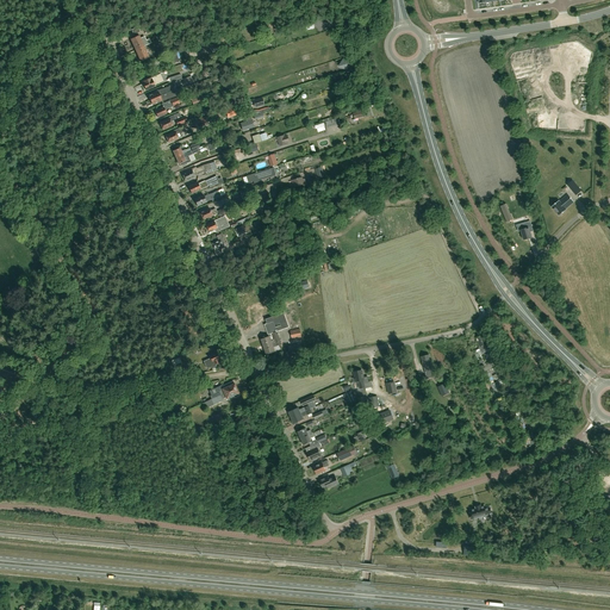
[(139,38),(138,36),(131,39),(136,50),(150,43),(151,43),(149,38),(147,41),(144,36),(139,38)]
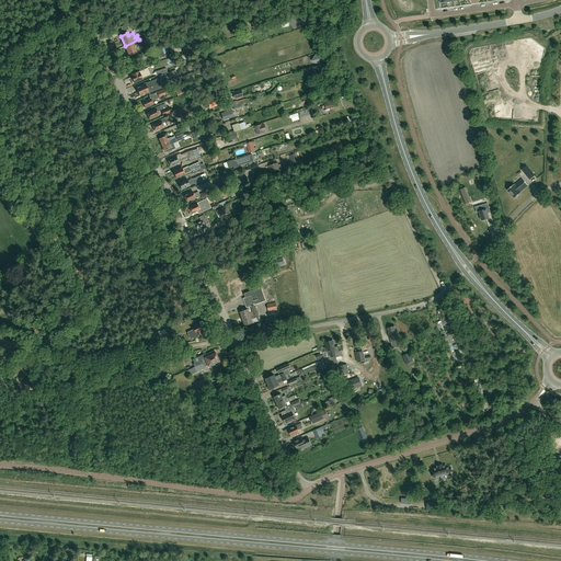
[(138,39),(125,46),(129,56),(137,53),(134,46),(136,45),(136,44),(139,43),(138,39)]
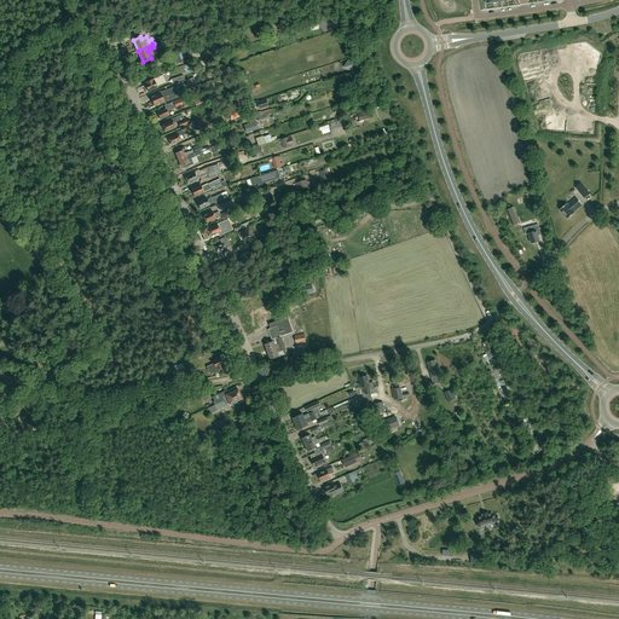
[(177,63),(190,59),(189,53),(192,52),(191,48),(174,55),(177,63)]
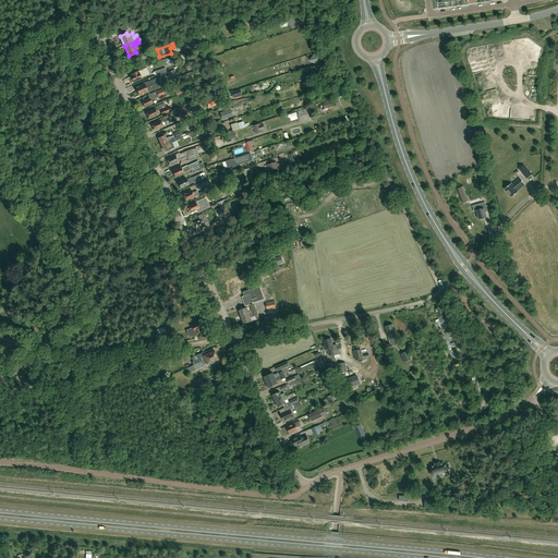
[(134,83),(142,79),(142,77),(149,74),(147,68),(131,74),(131,75),(134,83)]
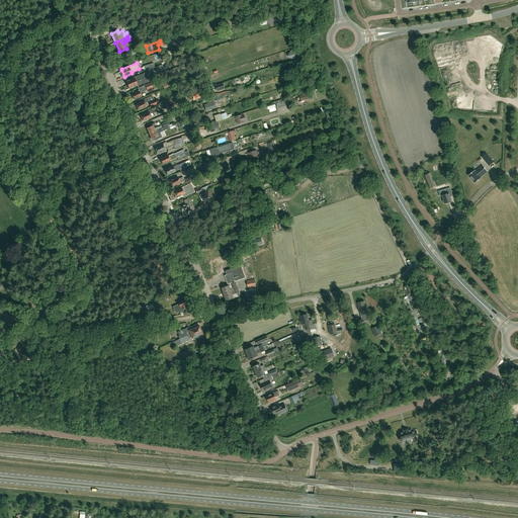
[(144,78),(150,76),(148,71),(143,73),(144,74),(135,77),(130,79),(131,80),(126,81),(127,85),(142,79),(144,78)]
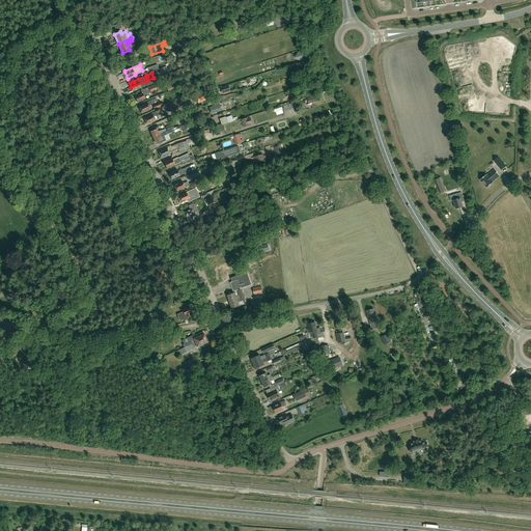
[(145,81),(131,87),(133,90),(137,89),(137,90),(142,88),(146,86),(155,83),(155,82),(156,81),(155,79),(154,79),(154,78),(147,80),(145,81)]
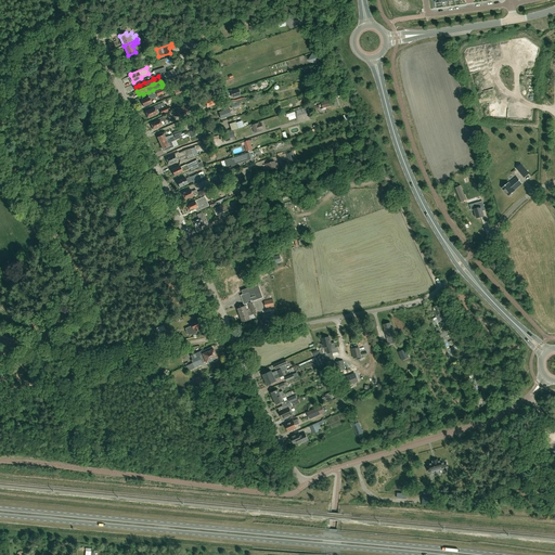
[(176,95),(191,89),(190,85),(175,91),(176,95)]
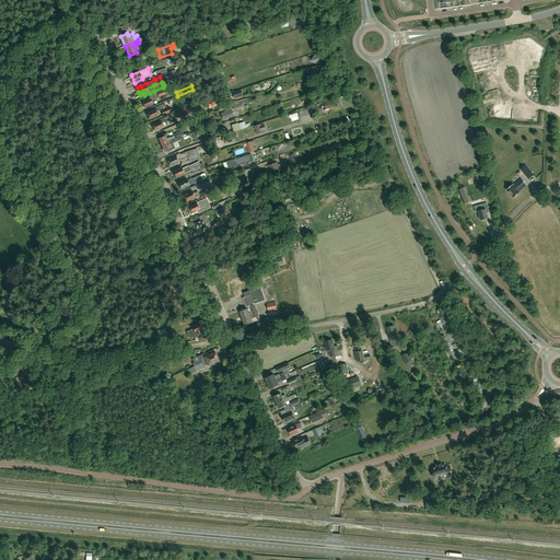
[(146,107),(153,104),(151,101),(165,95),(162,90),(149,95),(150,97),(146,98),(147,100),(142,102),(146,107)]
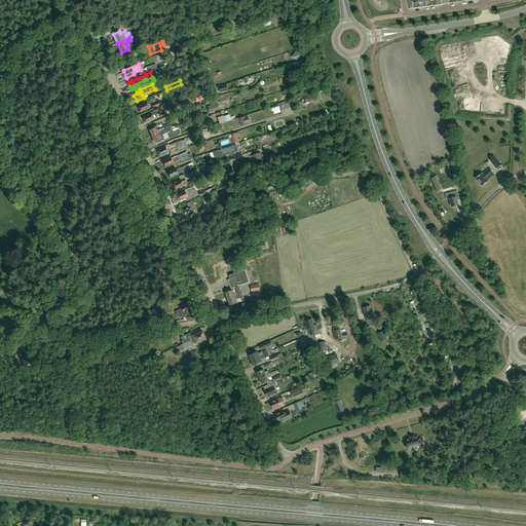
[(220,92),(228,90),(226,84),(218,86),(220,92)]
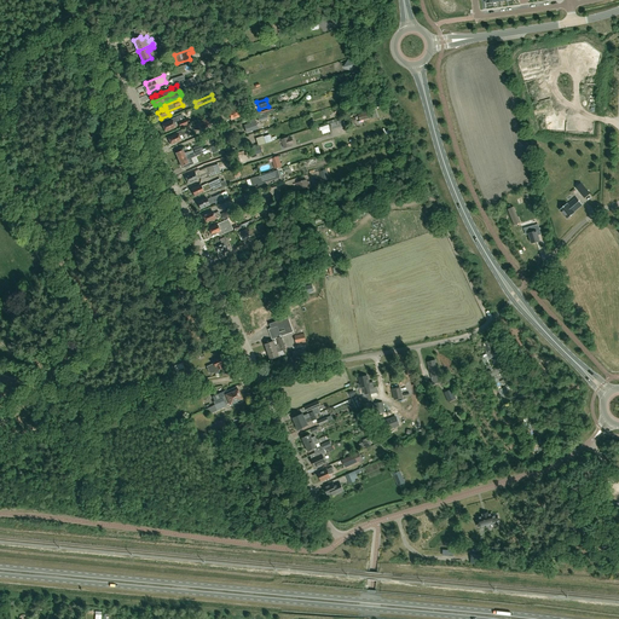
[(232,119),(239,116),(236,109),(229,111),(232,119)]
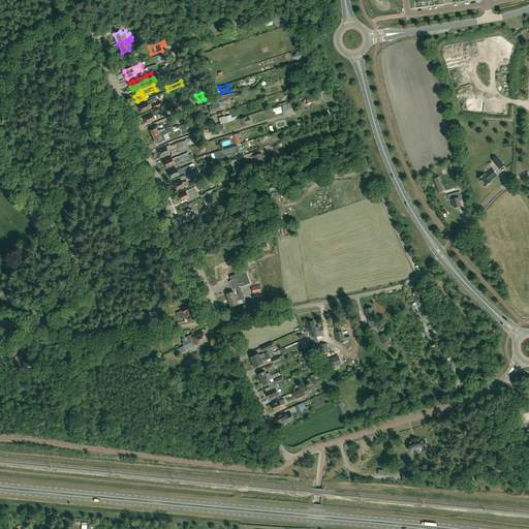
[(322,99),(320,93),(317,95),(316,94),(306,98),(308,103),(318,100),(318,101),(322,99)]
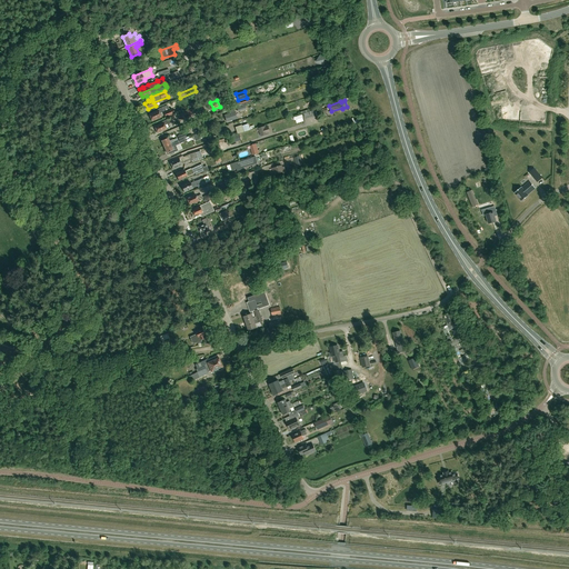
[(169,116),(175,113),(172,109),(169,110),(167,106),(162,108),(153,111),(153,112),(149,115),(152,121),(161,117),(159,113),(163,111),(166,118),(169,116)]
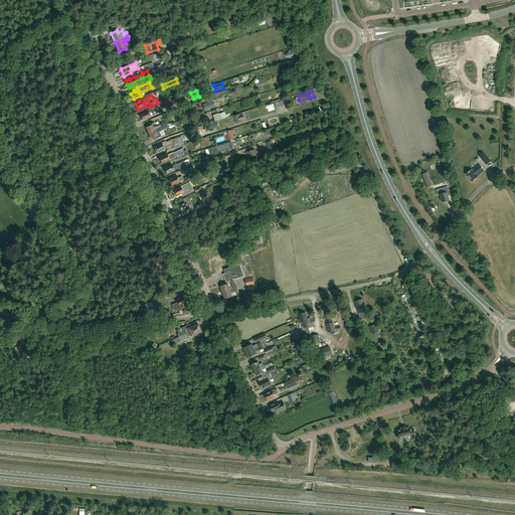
[(179,100),(177,97),(173,99),(173,98),(163,103),(165,108),(175,103),(175,101),(179,100)]
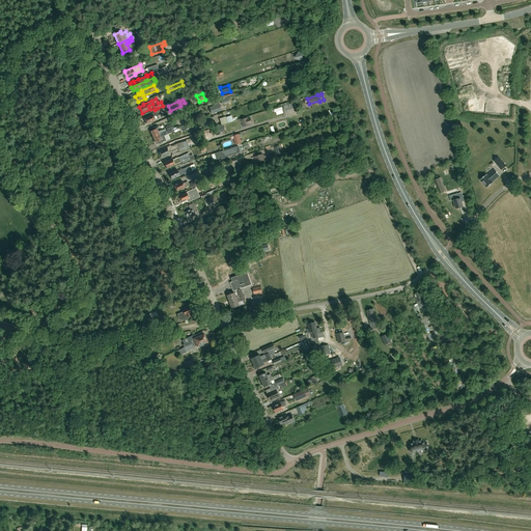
[(211,113),(221,110),(219,105),(210,108),(211,113)]
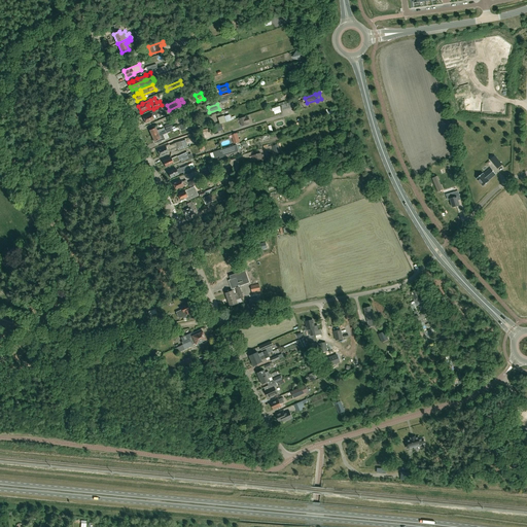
[(162,105),(156,107),(157,109),(155,110),(146,114),(147,115),(143,117),(146,123),(154,119),(157,117),(156,115),(159,113),(160,113),(159,110),(163,108),(162,105)]
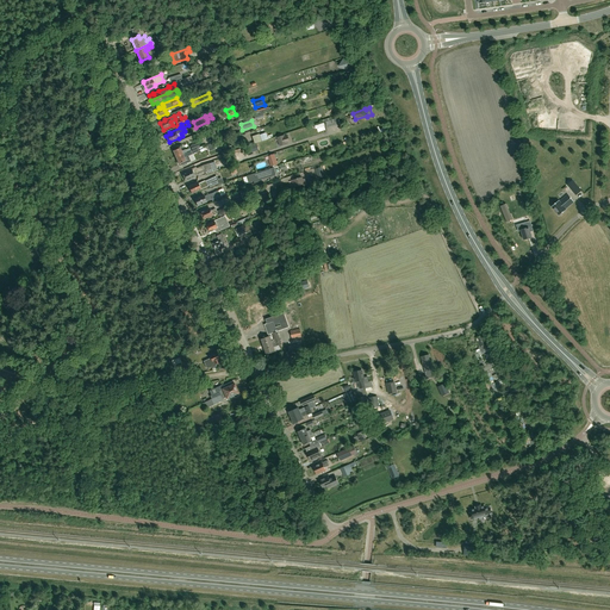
[(268,139),(266,132),(260,135),(259,134),(251,136),(255,143),(261,141),(261,142),(268,139)]
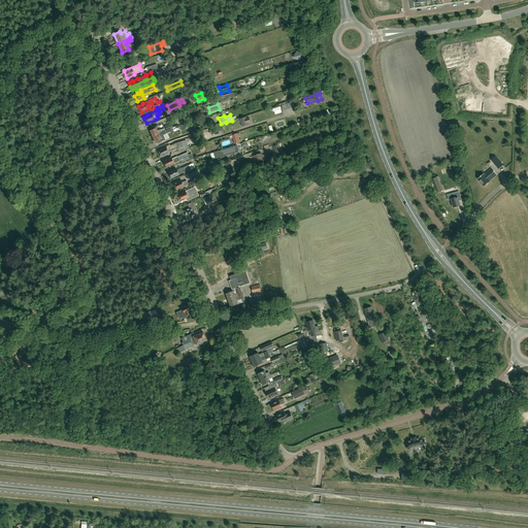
[(200,124),(208,122),(206,117),(198,119),(199,120),(195,121),(196,121),(192,122),(188,123),(185,124),(178,125),(180,131),(187,129),(189,128),(188,126),(190,125),(191,128),(194,127),(193,124),(196,123),(197,124),(200,123),(200,124)]
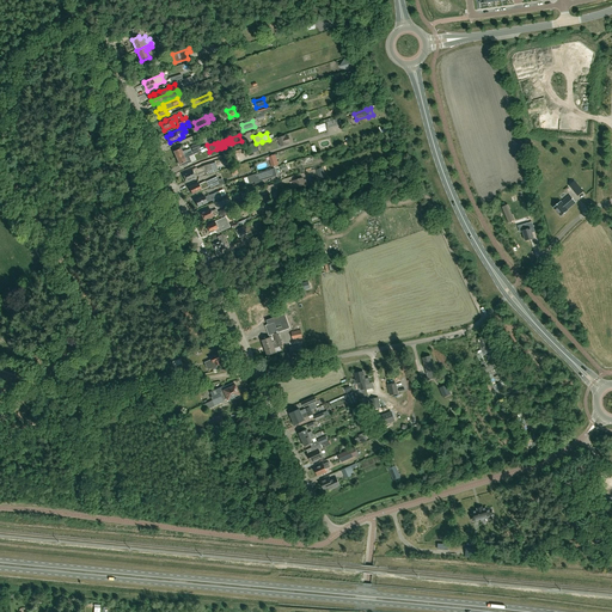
[(292,142),(288,135),(286,136),(286,135),(277,138),(281,147),(288,145),(288,144),(292,142)]
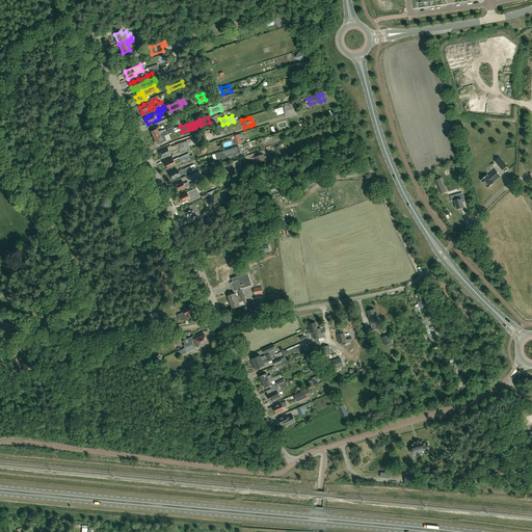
[(215,134),(225,131),(223,126),(213,129),(215,134)]
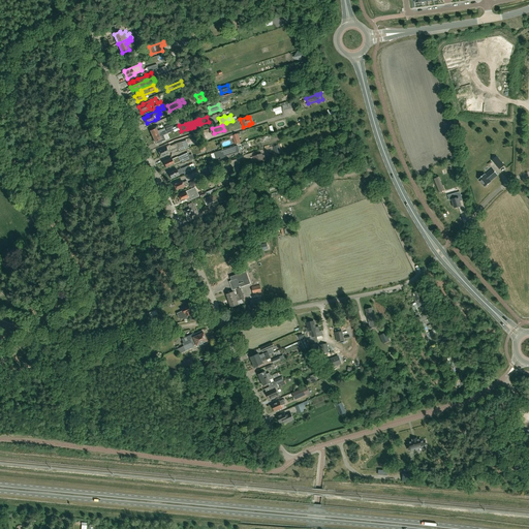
[(165,131),(164,128),(161,130),(161,129),(158,131),(156,128),(150,131),(153,136),(165,131)]
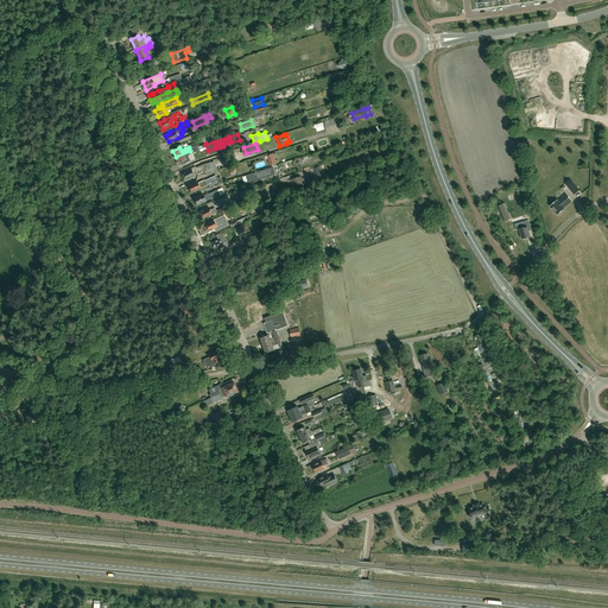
[(190,151),(176,157),(178,163),(179,163),(181,166),(187,164),(187,163),(191,162),(188,156),(191,153),(198,151),(197,147),(195,149),(191,150),(190,151)]
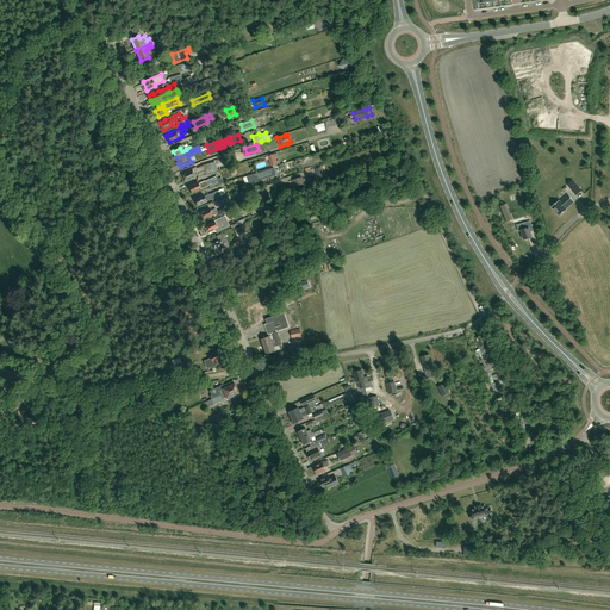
[(271,167),(278,165),(274,154),(267,156),(271,167)]
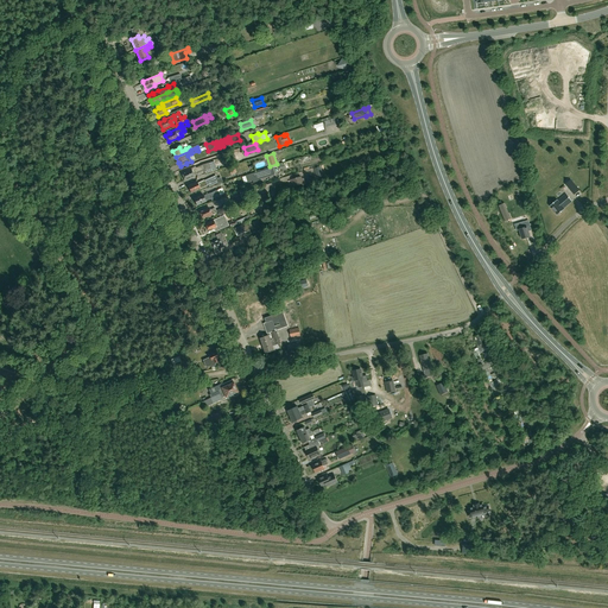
[(213,171),(209,163),(202,165),(196,168),(195,168),(182,173),(185,181),(195,177),(194,176),(203,171),(204,173),(213,171)]
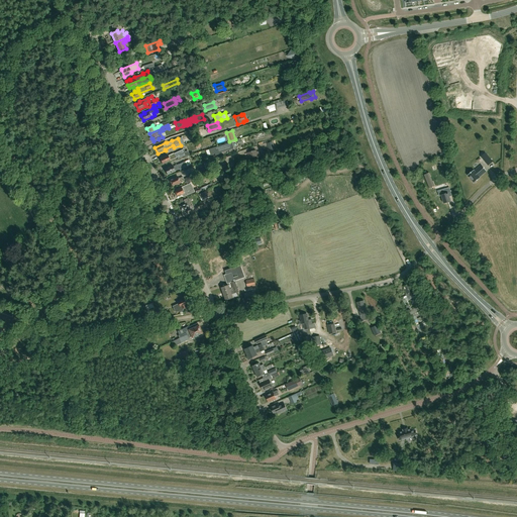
[(208,149),(210,156),(216,153),(216,154),(220,153),(220,152),(234,148),(232,141),(208,149)]
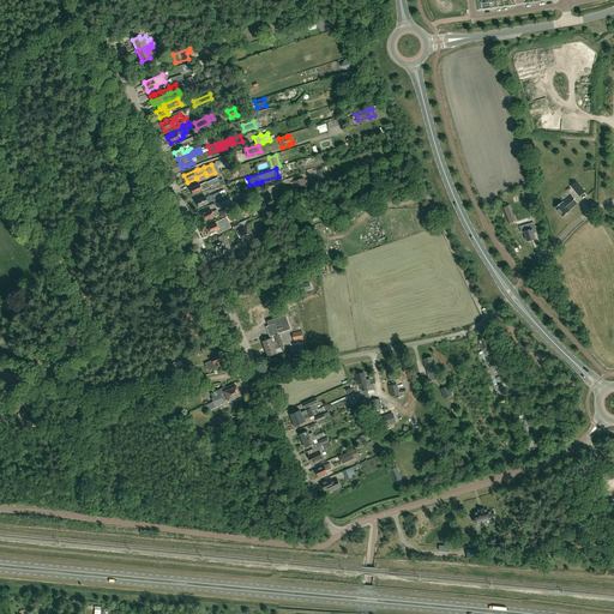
[(220,180),(218,178),(216,179),(206,182),(200,185),(199,182),(193,185),(194,186),(190,188),(193,194),(203,191),(202,190),(208,187),(209,187),(211,186),(211,188),(218,185),(220,186),(226,184),(223,179),(220,180)]
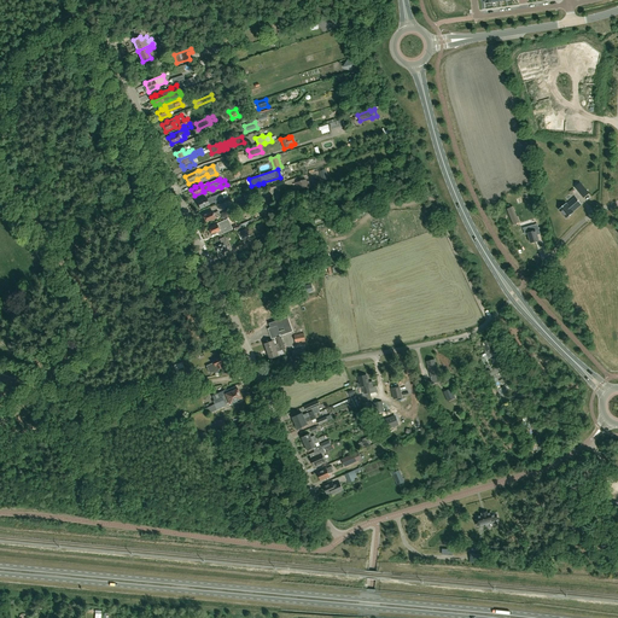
[(305,181),(305,180),(297,182),(298,190),(307,187),(308,190),(310,188),(309,181),(308,181),(307,181),(305,181)]
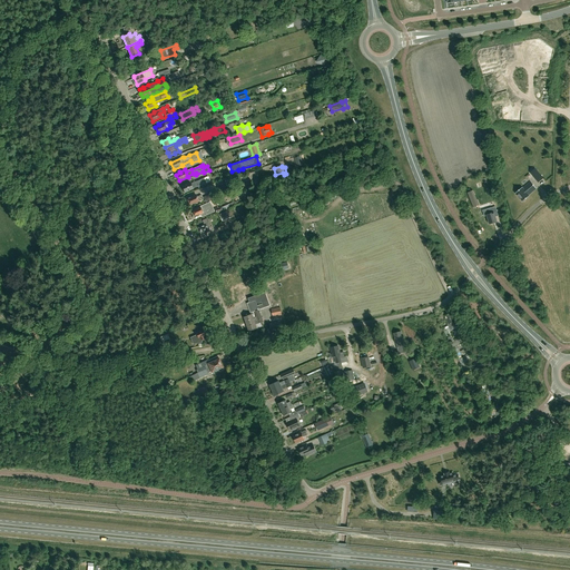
[(537,180),(542,177),(536,168),(530,173),(537,180)]
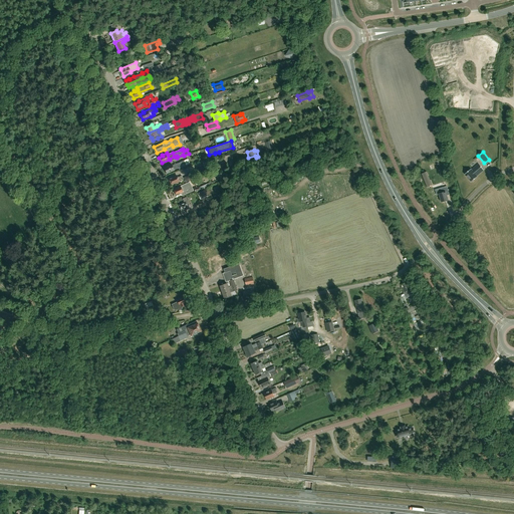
[(179,169),(186,165),(184,161),(178,164),(172,166),(171,164),(164,168),(166,174),(174,170),(179,168),(179,169)]
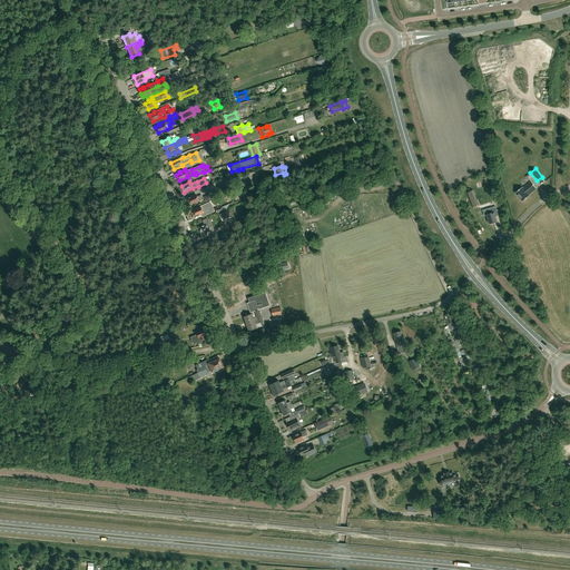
[(529,195),(537,188),(530,182),(523,188),(529,195)]
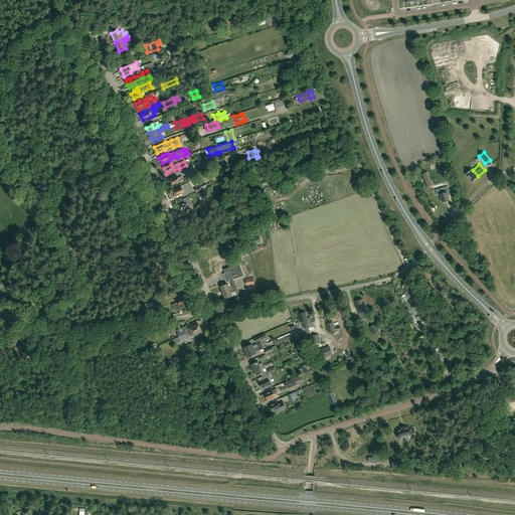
[(185,183),(198,177),(195,171),(191,173),(191,174),(183,178),(185,183)]
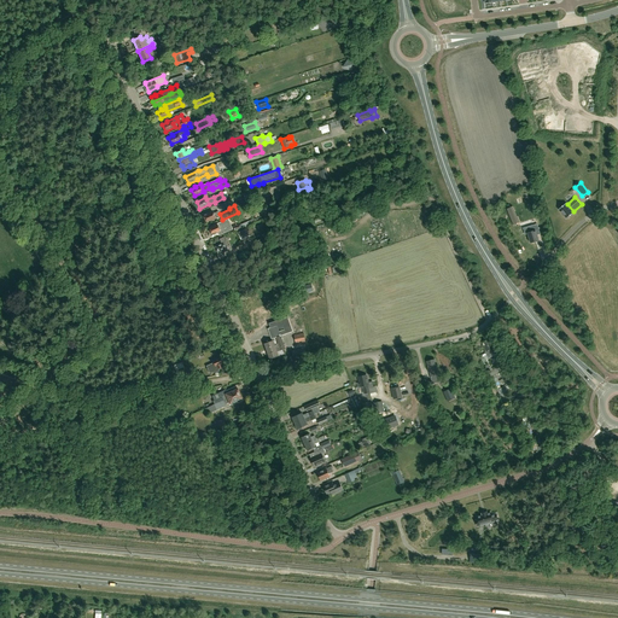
[(214,214),(213,211),(203,215),(207,222),(215,219),(215,217),(220,215),(219,211),(214,214)]
